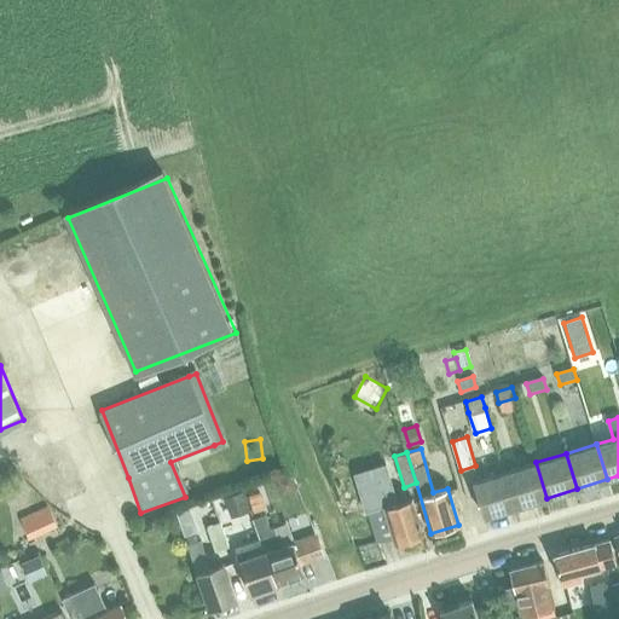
[(536,462),(504,472),(516,507),(547,498),(536,462)]
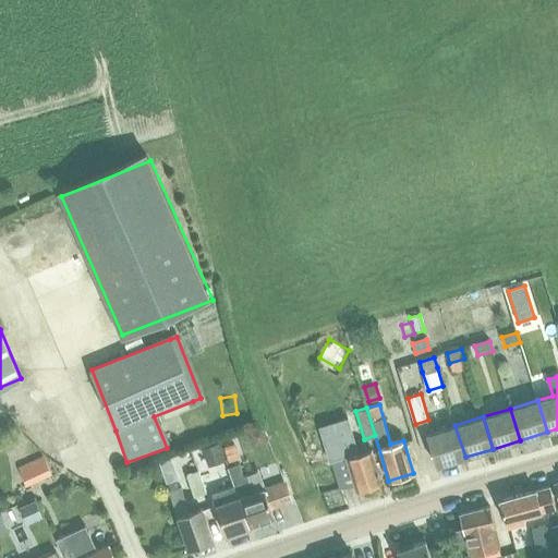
[(372,448),(359,452),(354,437),(349,420),(337,424),(322,428),(331,459),(347,455),(356,489),(383,483),(372,448)]
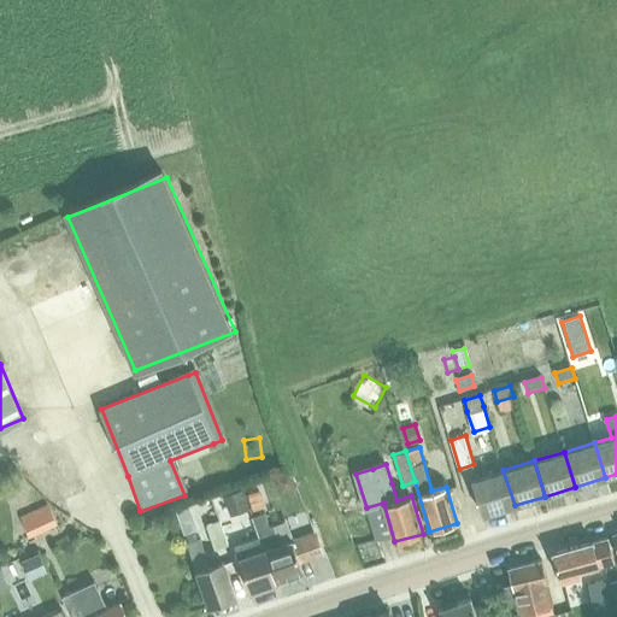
[(515,505),(503,470),(472,480),(483,515),(515,505)]
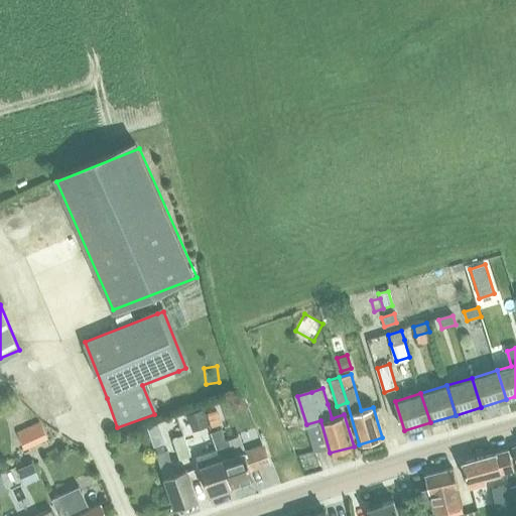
[(243,394),(229,398),(234,412),(247,408),(243,394)]
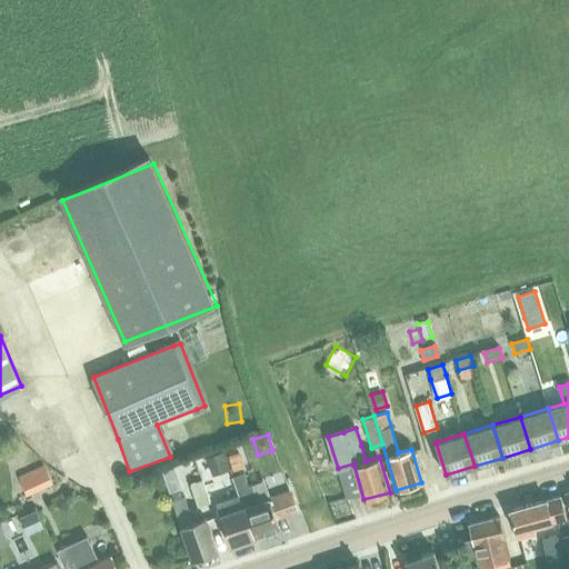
[(245,465),(258,460),(253,445),(240,449),(245,465)]
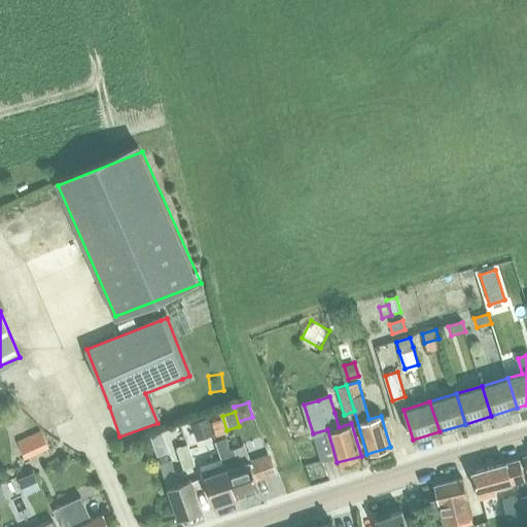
[(219,413),(210,416),(212,423),(221,420),(219,413)]
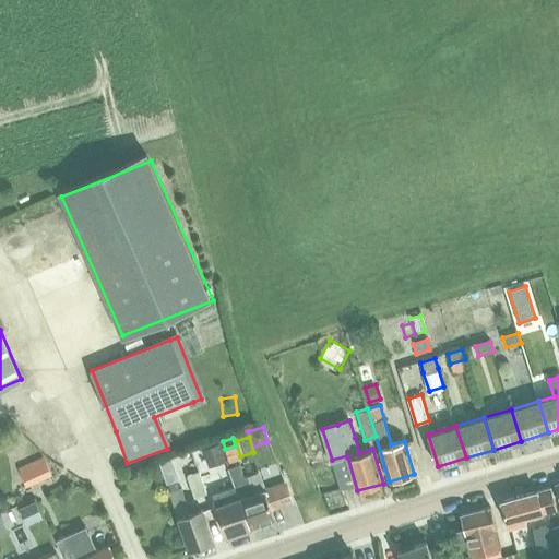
[(223,462),(217,445),(203,450),(210,467),(223,462)]
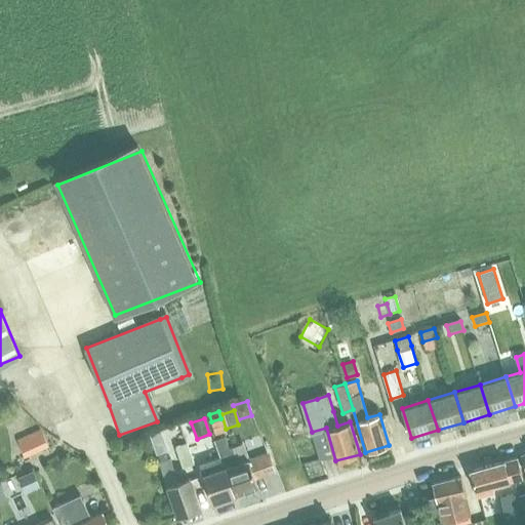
[(211,421),(216,436),(227,433),(221,418),(220,418),(211,421)]
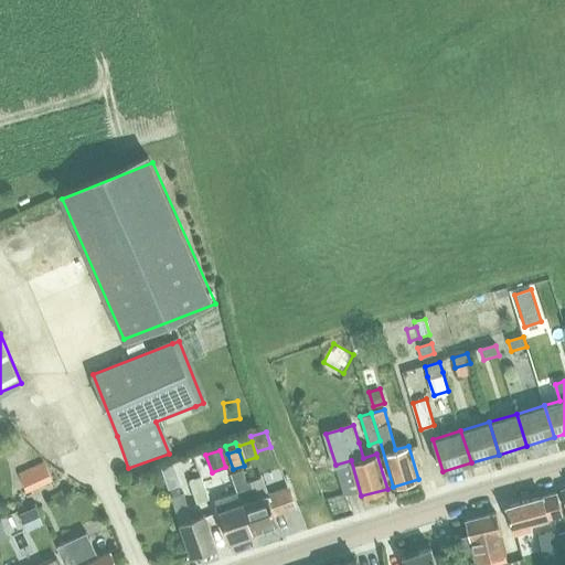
[(44,461),(20,473),(28,490),(52,478),(44,461)]
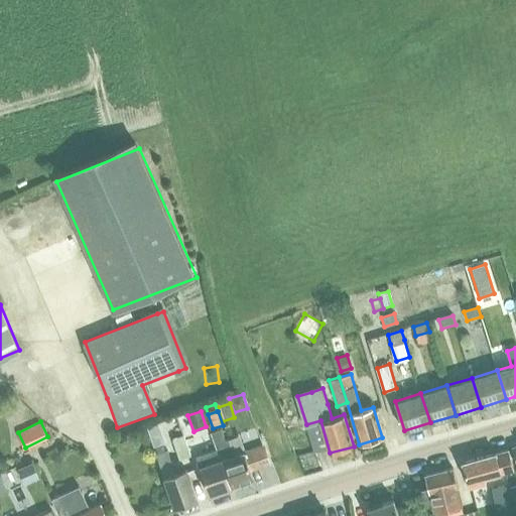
[(212,431),(231,487),(253,480),(250,470),(270,462),(263,442),(243,449),(244,452),(234,456),(228,438),(225,439),(222,428),(212,431)]
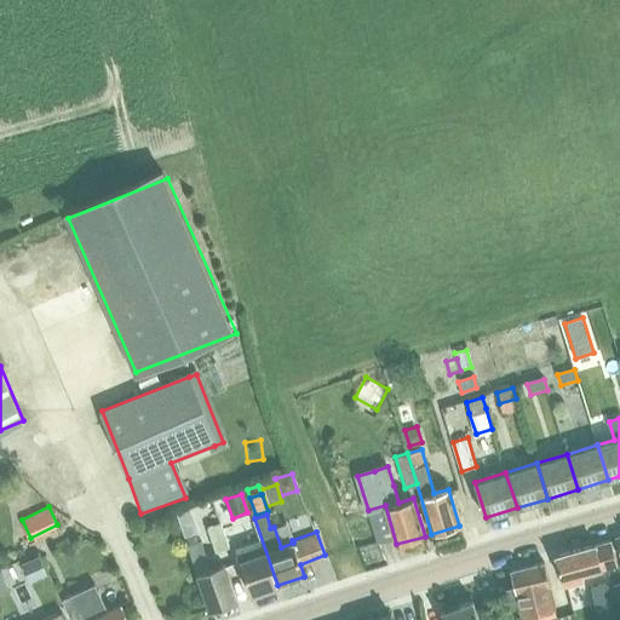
[(277,585),(254,518),(253,518),(260,539),(235,547),(240,561),(239,561),(251,595),(277,585)]
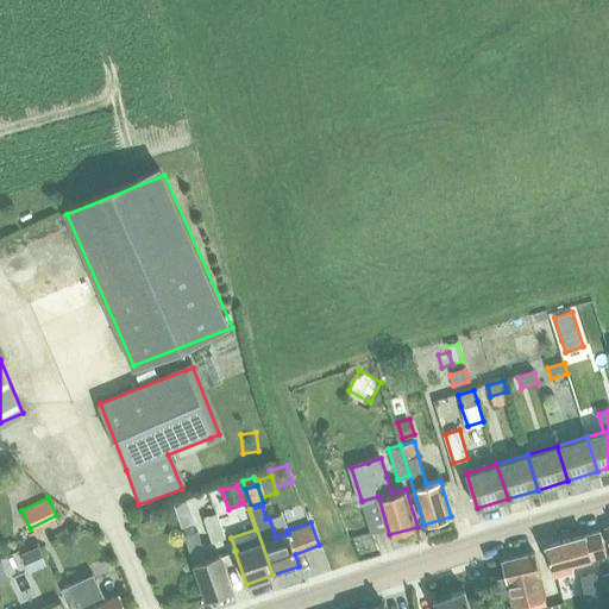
[(211,540),(224,537),(215,512),(202,516),(211,540)]
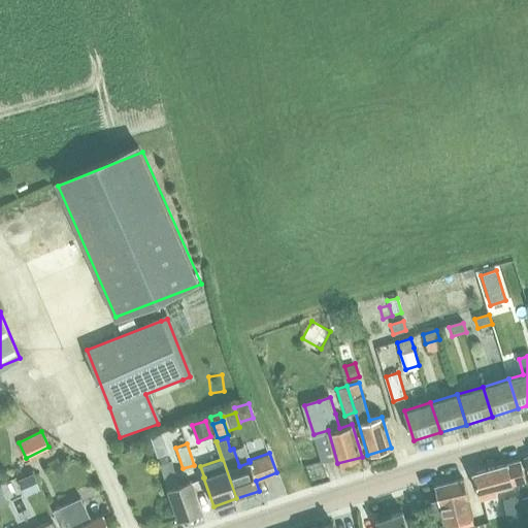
[(526,481),(520,460),(472,472),(480,499),(493,496),(491,490),(526,481)]
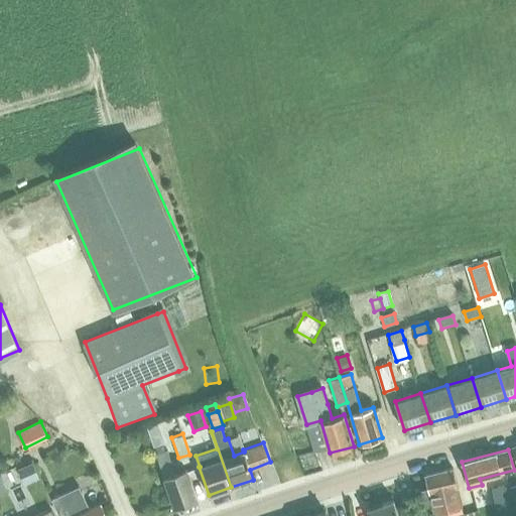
[(163,478),(174,507),(197,499),(186,470),(174,474),(171,463),(167,452),(156,456),(159,467),(163,478)]
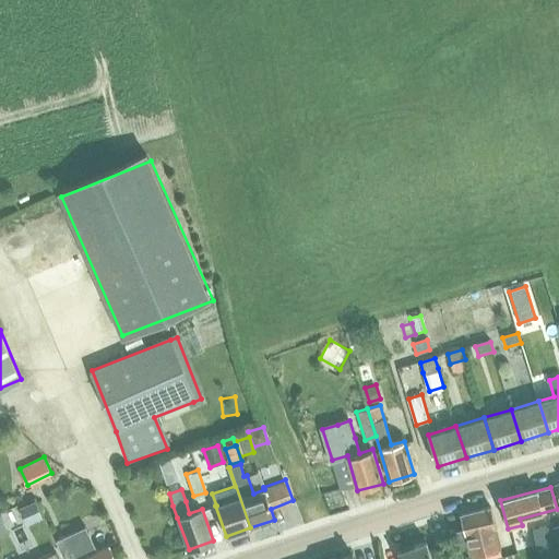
[(35,499),(20,506),(26,523),(43,516),(35,499)]
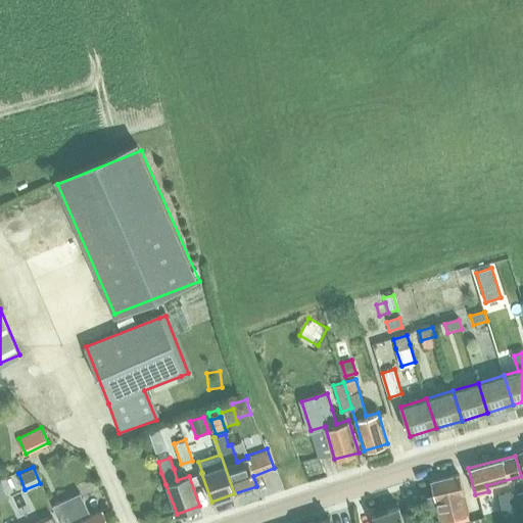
[(17,474),(0,480),(0,492),(2,498),(24,491),(17,474)]
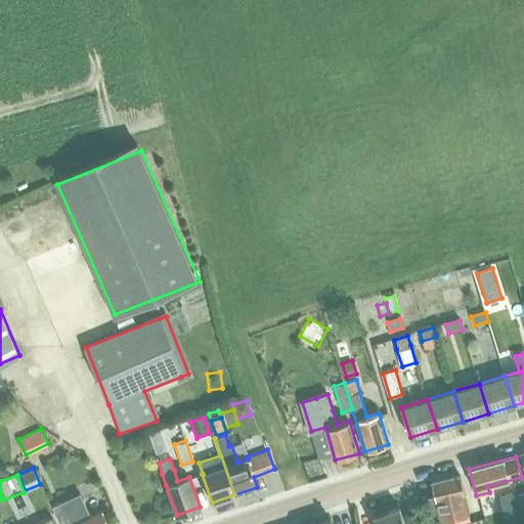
[(470,515),(461,476),(432,482),(435,496),(427,498),(431,513),(438,511),(441,521),(470,515)]
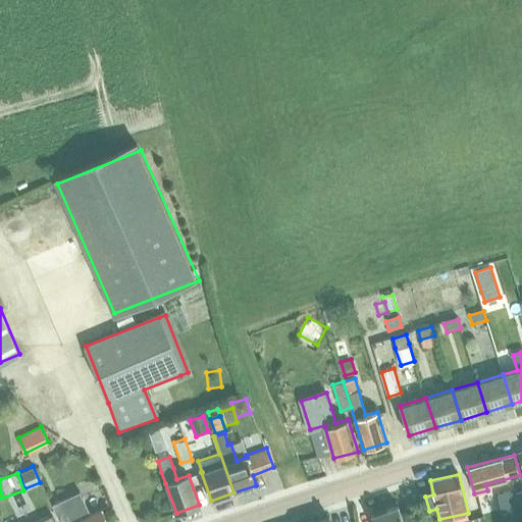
[(512,490),(497,493),(500,511),(515,508),(512,490)]
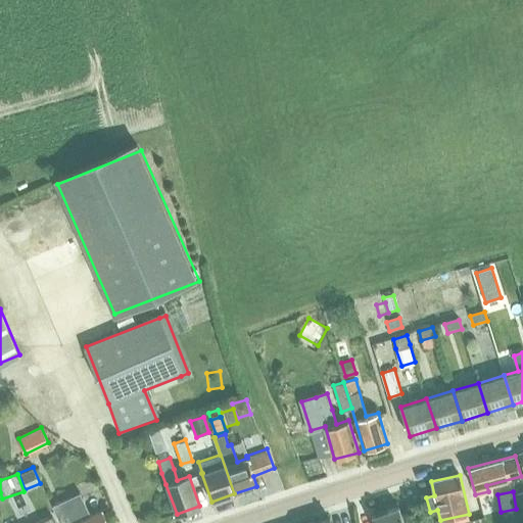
[(73,495),(52,506),(60,522),(107,522),(102,510),(91,515),(83,498),(76,502),(73,495)]
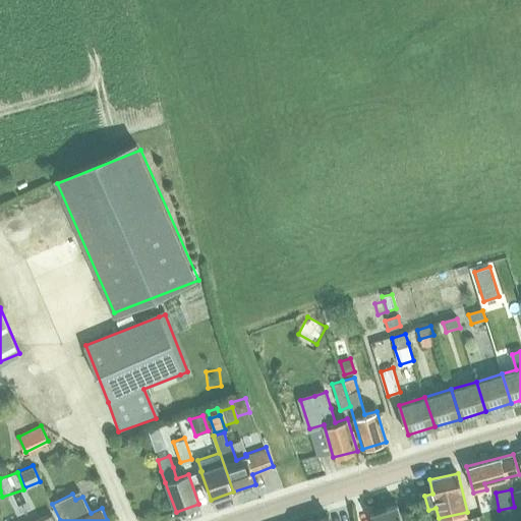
[(402,520),(397,506),(371,514),(373,520),(402,520)]
